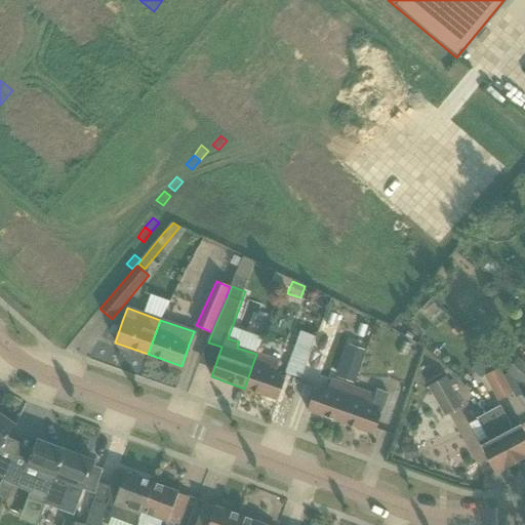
[(285,371),(285,373),(300,378),(301,377),(315,339),(315,337),(299,332),(285,371)]
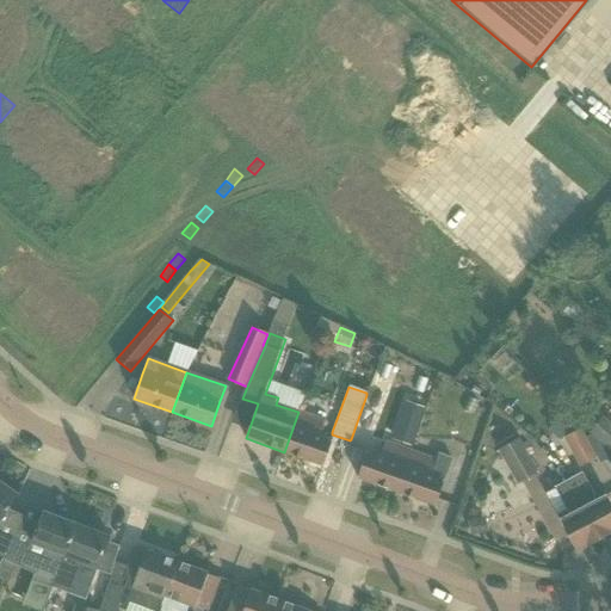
[(400,418),(419,425),(425,408),(405,401),(400,418)]
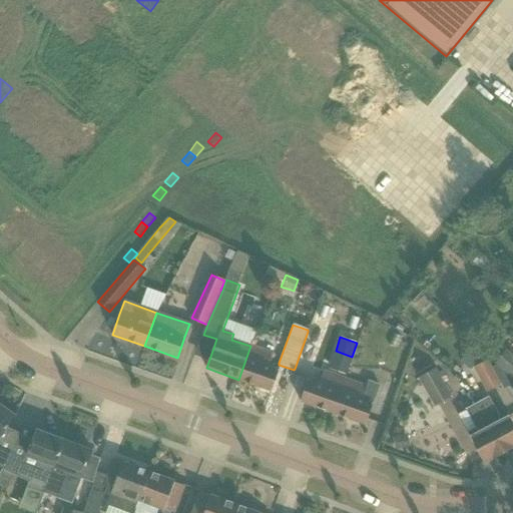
[(482,352),(512,378),(512,358),(506,352),(492,340),(482,352)]
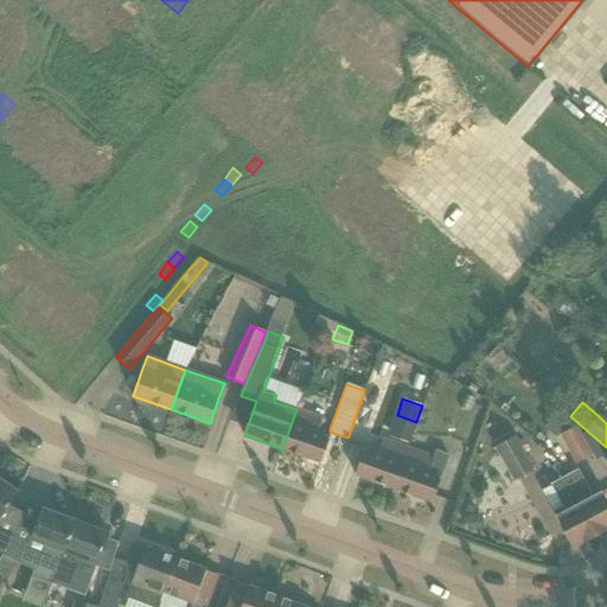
[(282,449),(321,462),(328,439),(317,434),(323,419),(296,409),(282,449)]
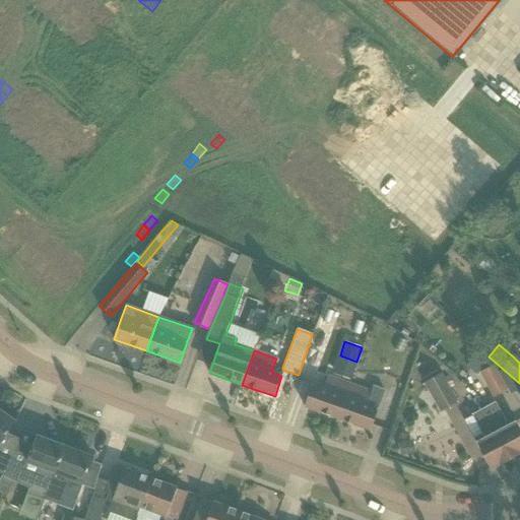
[(479,372),(493,397),(507,389),(494,364),(479,372)]
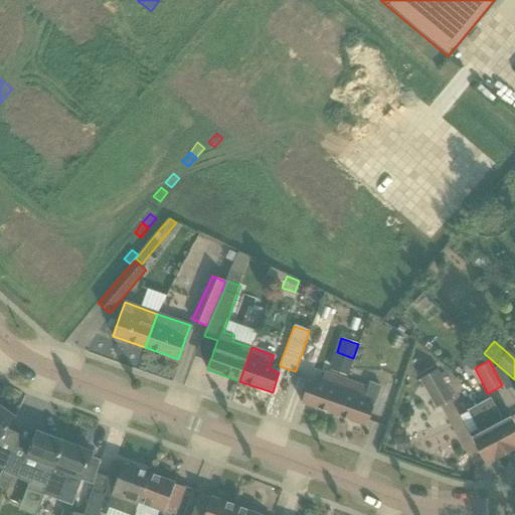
[(420,379),(437,408),(455,398),(439,369),(420,379)]
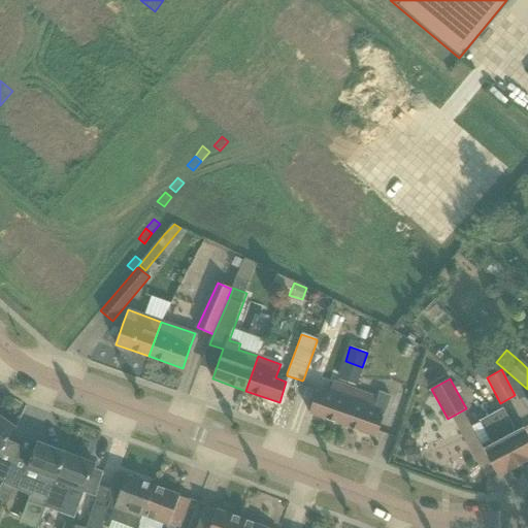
[(317,392),(308,414),(342,425),(355,391),(333,383),(329,395),(318,391),(317,392)]
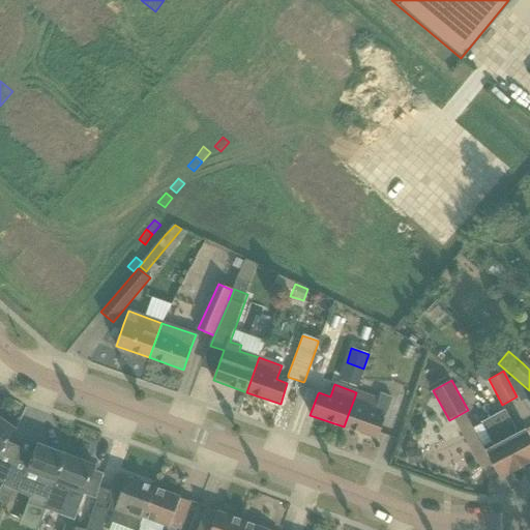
[(344,427),(378,439),(385,417),(392,398),(381,392),(378,400),(356,392),(344,427)]
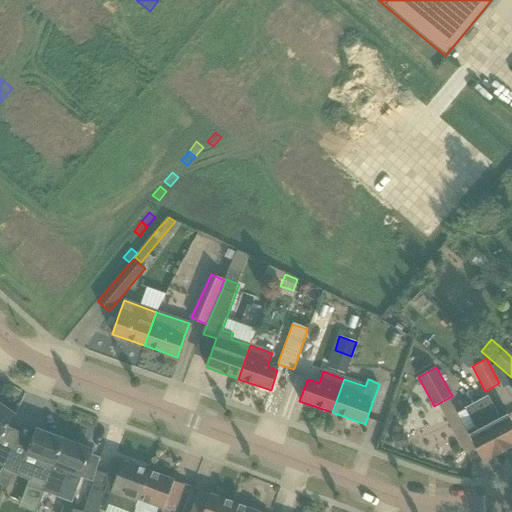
[(476,404),(502,452),(511,447),(511,423),(507,415),(499,419),(488,398),(476,404)]
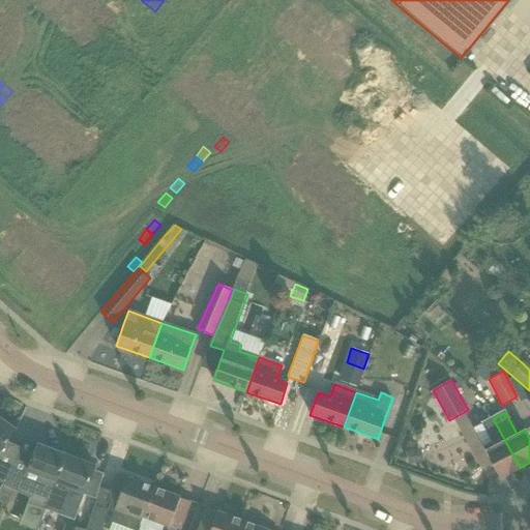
[(0,452),(17,430),(0,418),(0,452)]
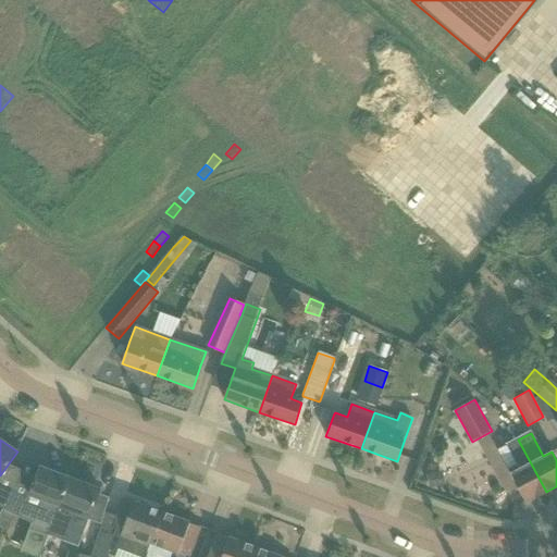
[(509,474),(525,504),(546,492),(518,440),(507,445),(519,469),(509,474)]
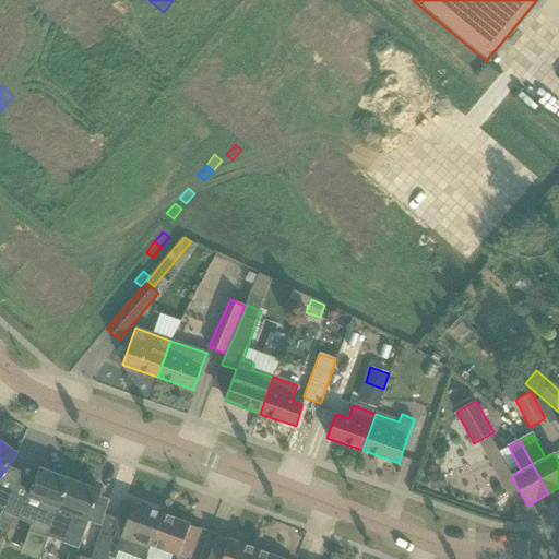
[(28,497),(22,514),(35,519),(31,531),(48,536),(69,480),(38,468),(28,497)]
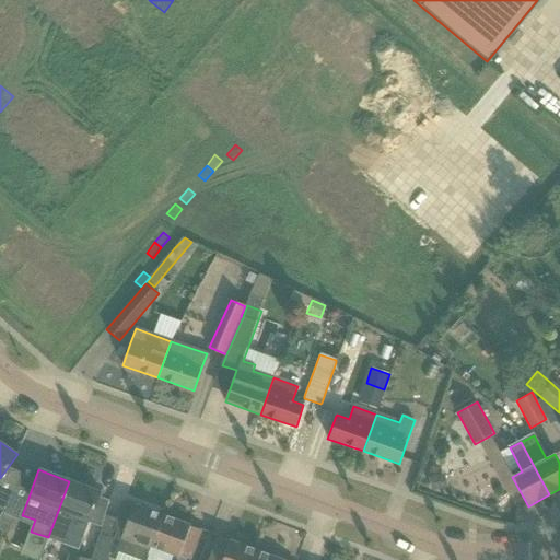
[(444,475),(428,477),(431,491),(447,488),(444,475)]
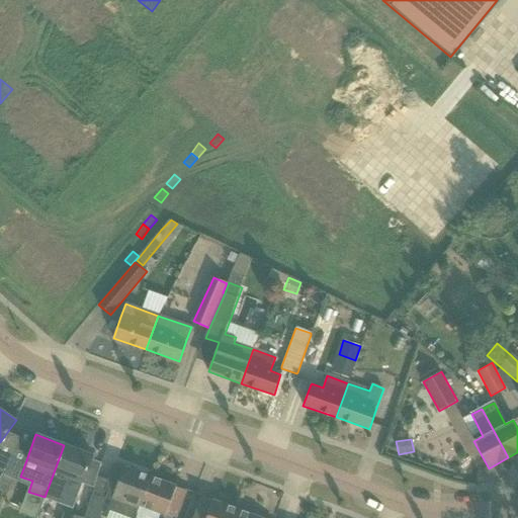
[(64,445),(45,497),(73,507),(83,481),(86,473),(93,455),(64,445)]
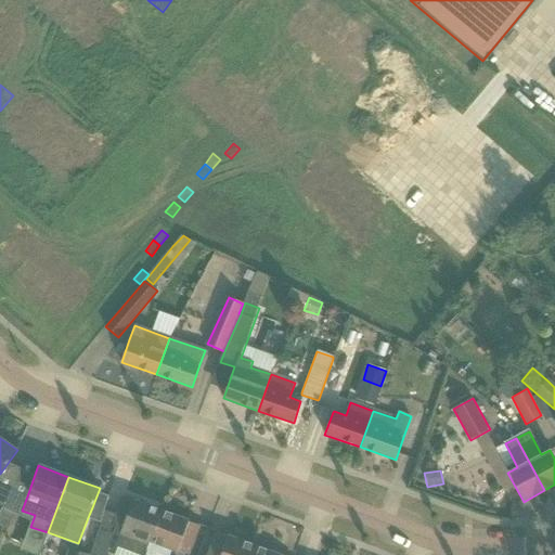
[(0,528),(5,531),(21,501),(9,495),(2,508),(0,513),(0,528)]
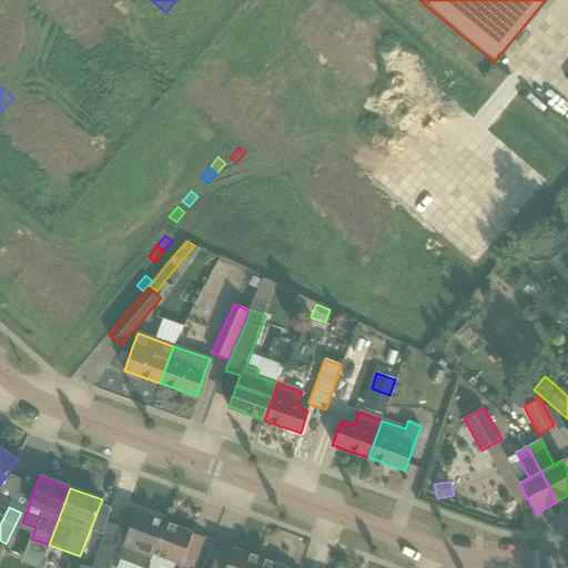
[(107,523),(98,555),(112,559),(115,548),(121,550),(121,551),(119,558),(144,567),(145,567),(149,561),(150,561),(153,554),(153,551),(164,524),(127,508),(120,527),(107,523)]
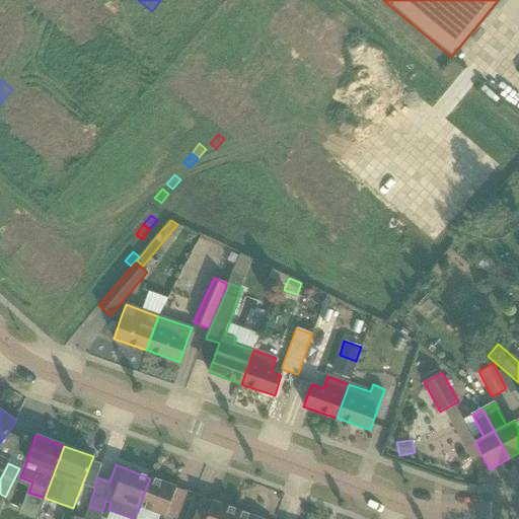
[(140,504),(140,506),(141,506),(161,514),(175,518),(186,492),(150,478),(140,504)]
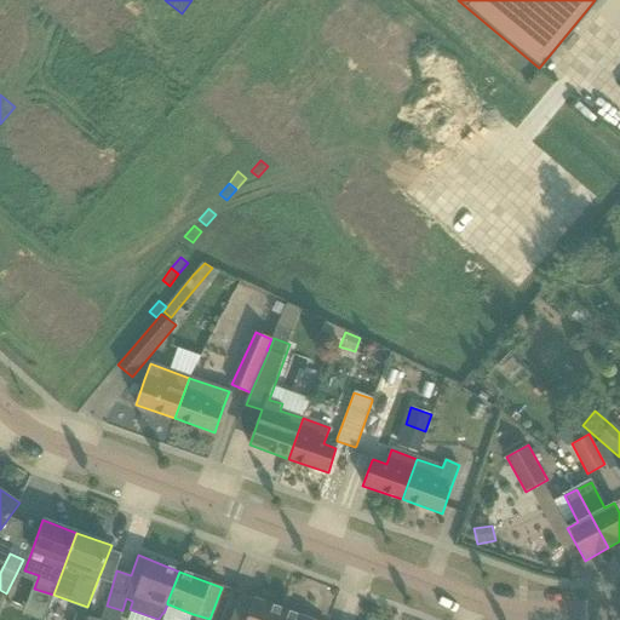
[(281,619),(286,612),(244,596),(234,619),(281,619)]
